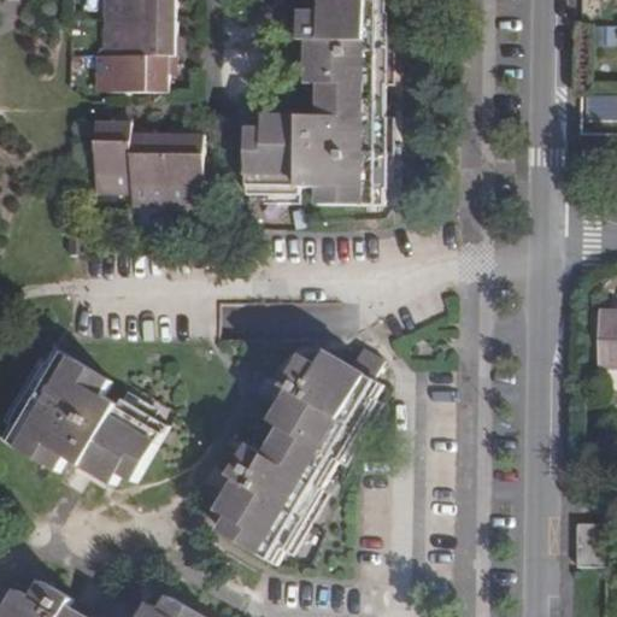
[(117,0),(117,22),(180,23),(178,0),(117,0)]
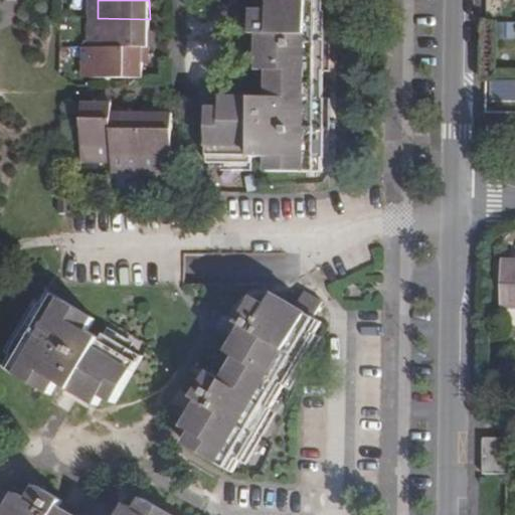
[(269,171),(323,172),(325,0),(323,0),(271,0),(271,13),(252,12),(251,35),(261,35),(260,71),(269,71),(269,101),(223,100),(222,112),(210,111),(209,165),(253,165),(253,160),(269,160),(269,171)]
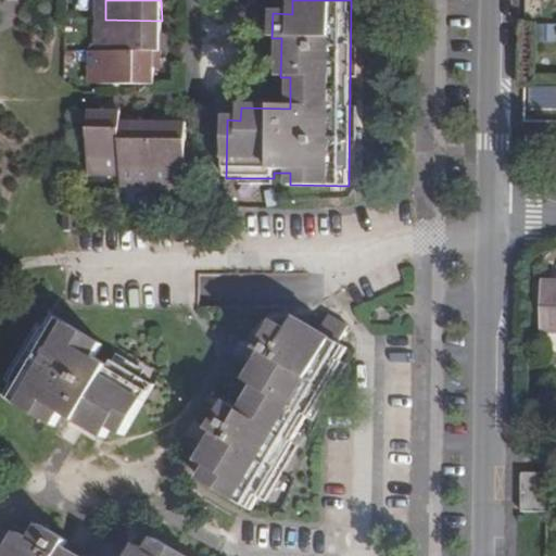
[(105,20),(105,52),(155,53),(161,52),(162,21),(105,20)]
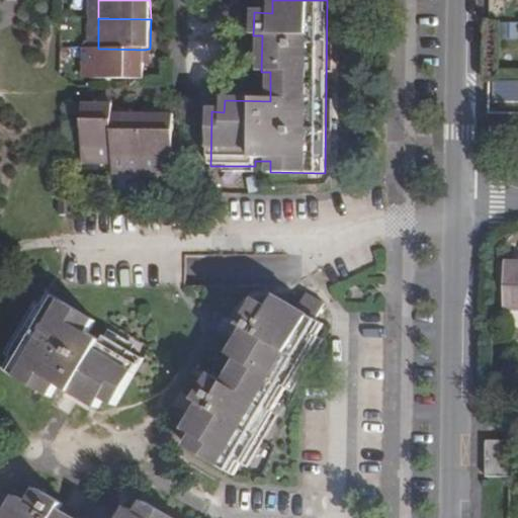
[(91,49),(91,79),(144,80),(145,50),(98,49),(91,49)]
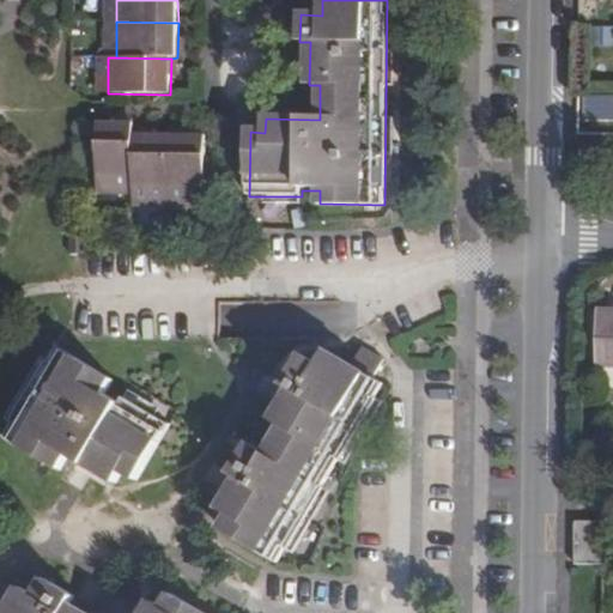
[(98,123),(97,186),(134,187),(135,134),(134,125),(98,123)]
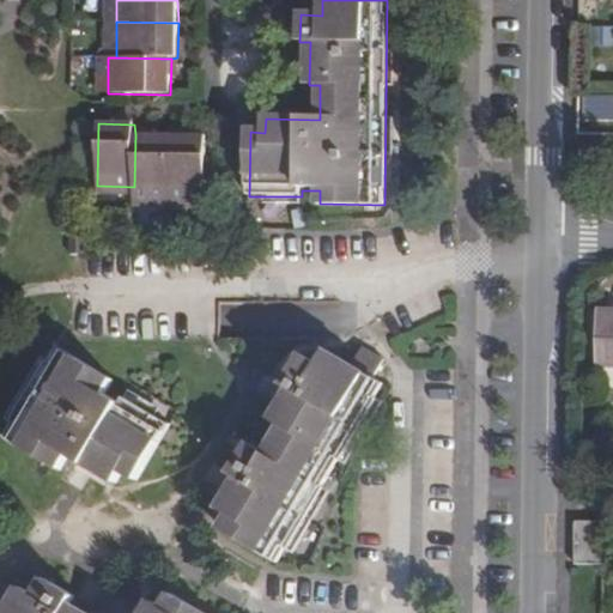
[(134,187),(134,200),(169,200),(170,135),(135,134),(134,187)]
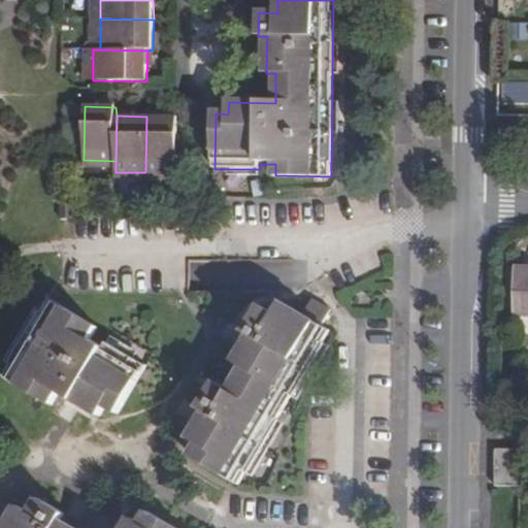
[(146,117),(145,172),(175,173),(177,118),(146,117)]
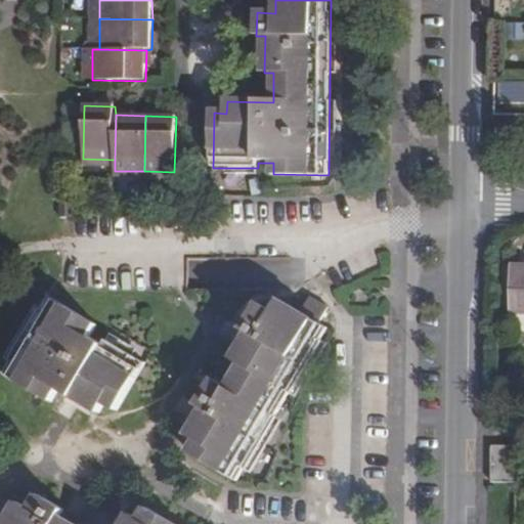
[(523,269),(514,270),(514,316),(523,315),(523,269)]
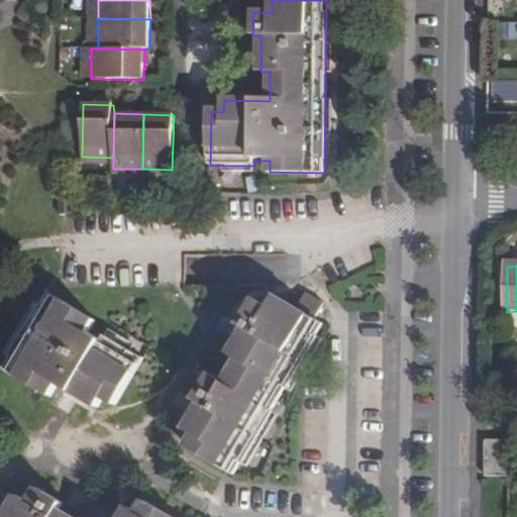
[(297,308),(314,317),(324,301),(307,291),(297,308)]
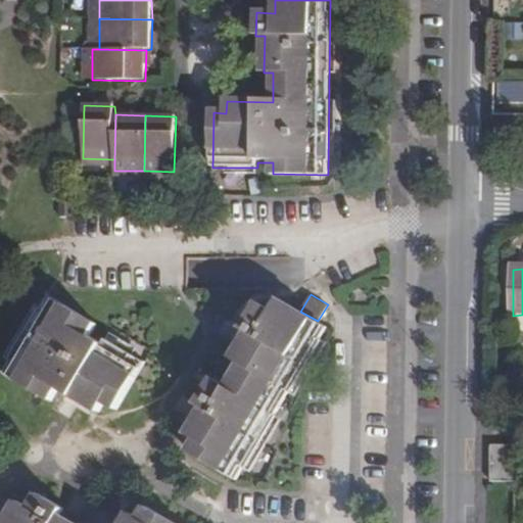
[(104,405),(116,411),(145,364),(106,340),(103,344),(90,337),(97,326),(49,297),(4,373),(51,400),(59,389),(68,394),(91,408),(99,412),(104,405)]
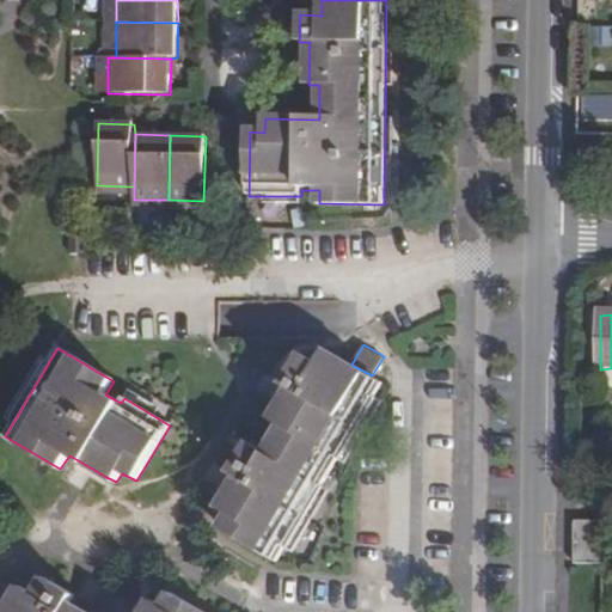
[(221,528),(277,561),(383,384),(372,375),(352,365),(329,350),(320,365),(303,353),(288,378),(294,383),(273,418),(283,426),(267,453),(250,444),(236,467),(242,472),(220,508),(230,514),(221,528)]
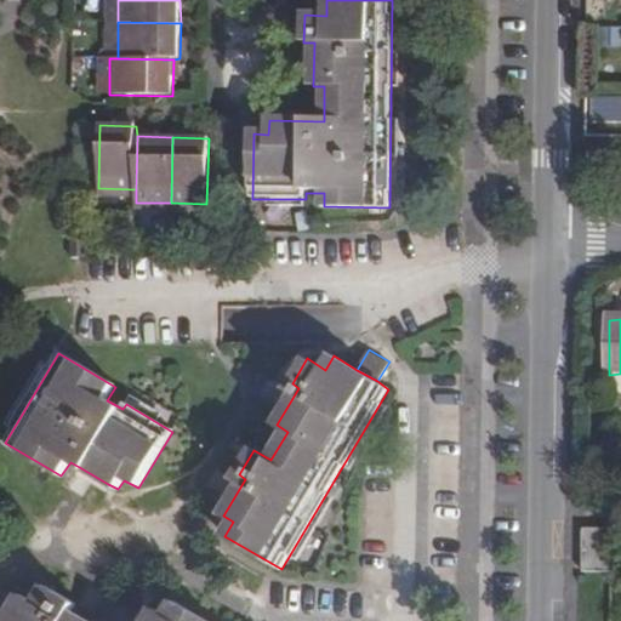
[(584,530),(584,573),(609,573),(610,531),(584,530)]
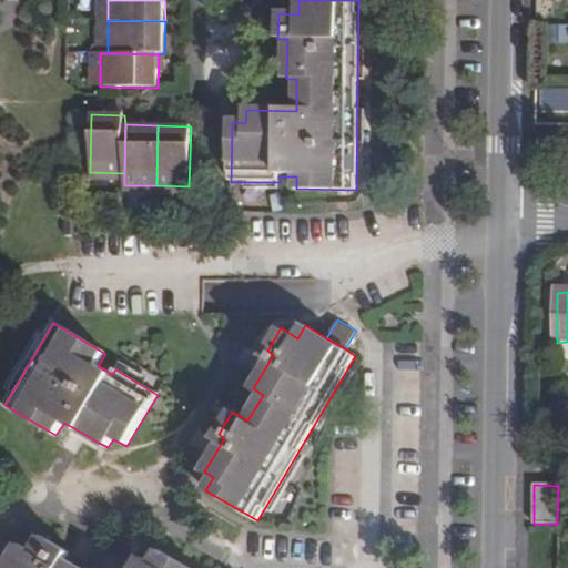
[(7,567),(189,567),(161,551),(153,565),(142,558),(137,567),(135,567),(81,567),(63,557),(67,550),(42,536),(32,551),(21,545),(7,567)]
